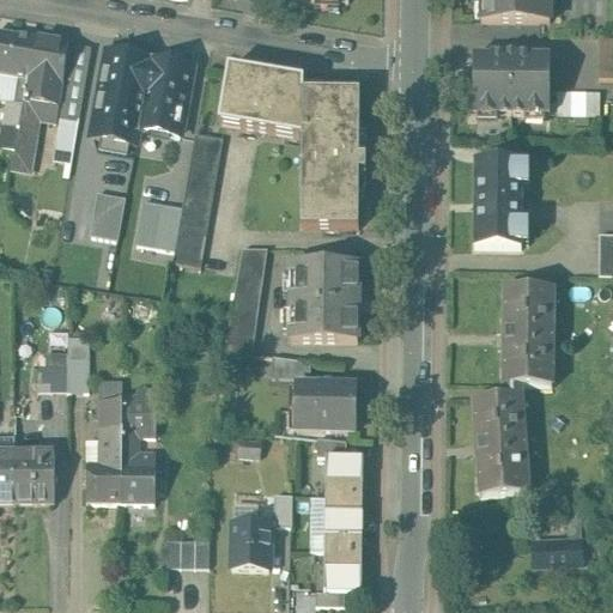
[(557,0),(484,0),(484,29),(557,30),(557,0)]
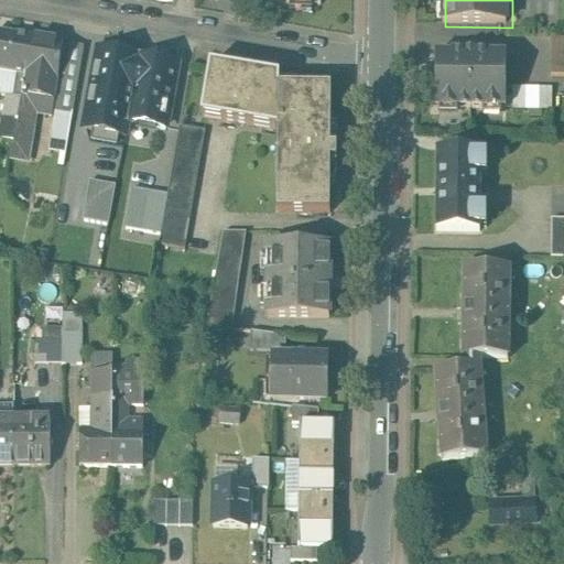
[(31,39),(0,33),(0,71),(17,75),(13,97),(21,98),(22,94),(31,39)]
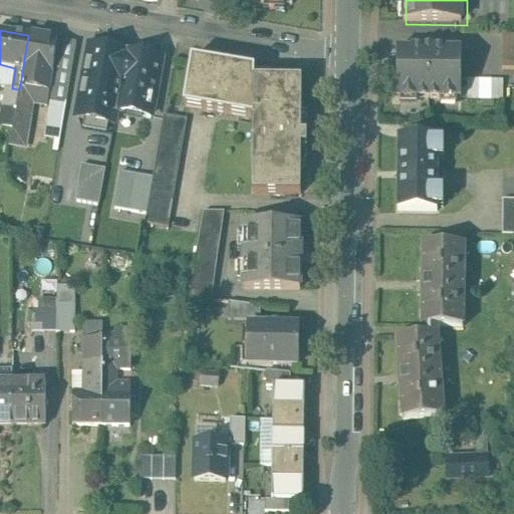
[(513,33),(503,33),(503,68),(513,68),(513,33)]
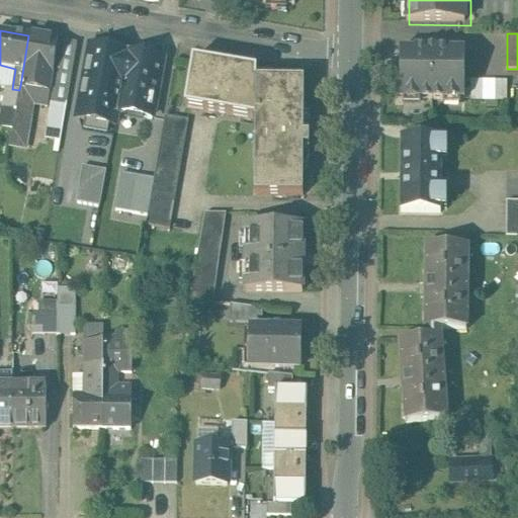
[(57,40),(28,35),(20,86),(28,88),(29,87),(31,71),(39,73),(38,78),(46,79),(47,74),(51,75),(57,40)]
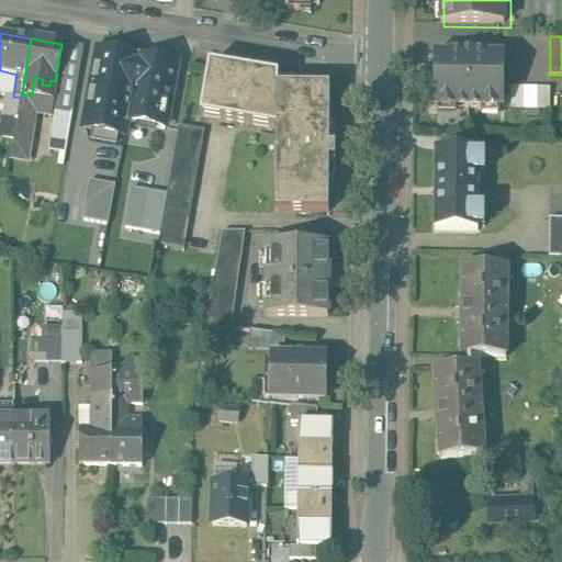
[(69,46),(62,91),(58,91),(55,111),(71,114),(72,112),(83,48),(69,46)]
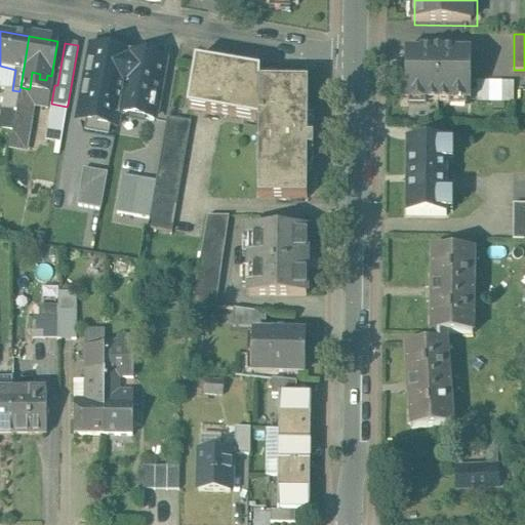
[(455,49),(420,48),(420,51),(405,50),(405,102),(471,103),(471,51),(455,51),(455,49)]
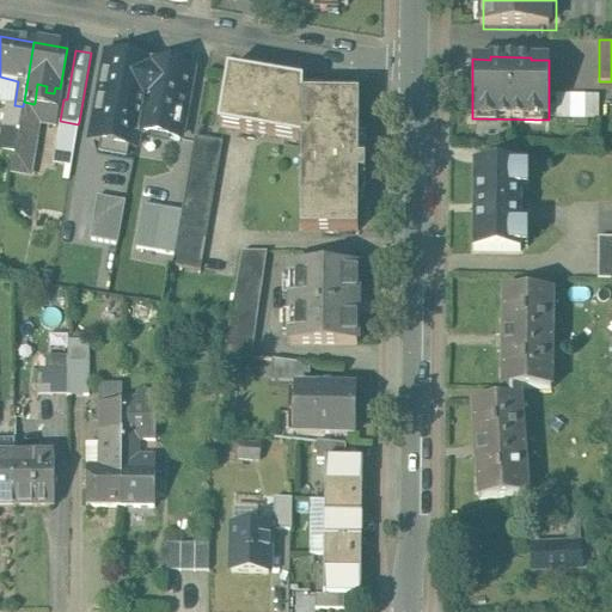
[(151,63),(114,57),(110,75),(99,74),(96,92),(126,97),(120,130),(139,133),(145,103),(144,103),(151,63)]
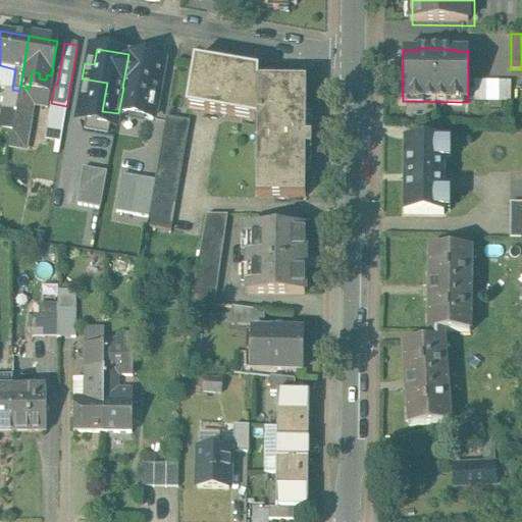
[(158,58),(128,53),(128,54),(122,88),(123,88),(140,91),(139,102),(150,104),(158,58)]
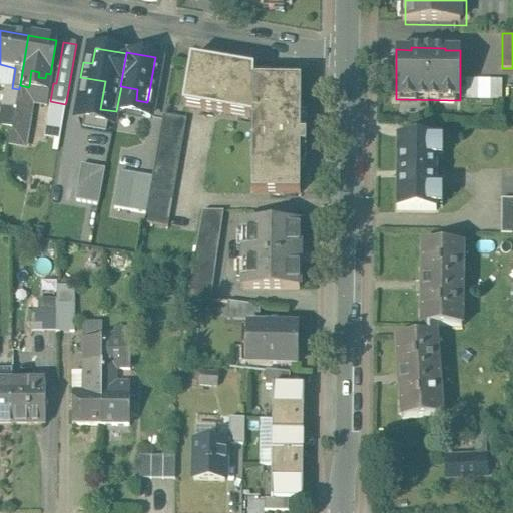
[(301,81),(254,80),(254,70),(191,59),(182,107),(253,119),(253,114),(257,114),(257,170),(252,170),(251,194),(300,194),(300,168),(301,147),(306,147),(306,135),(301,135),(301,108),(301,81)]
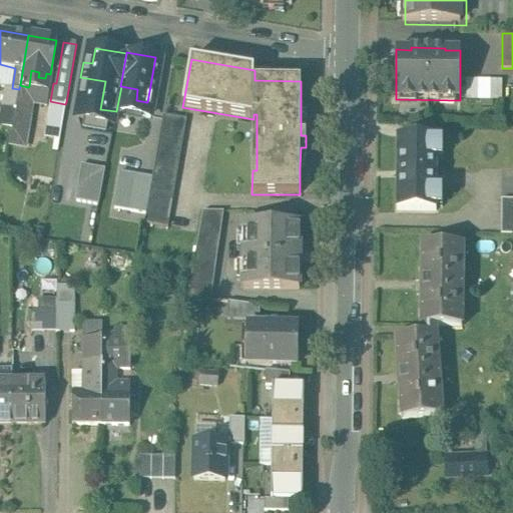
[(503,99),(503,79),(461,79),(461,99),(503,99)]
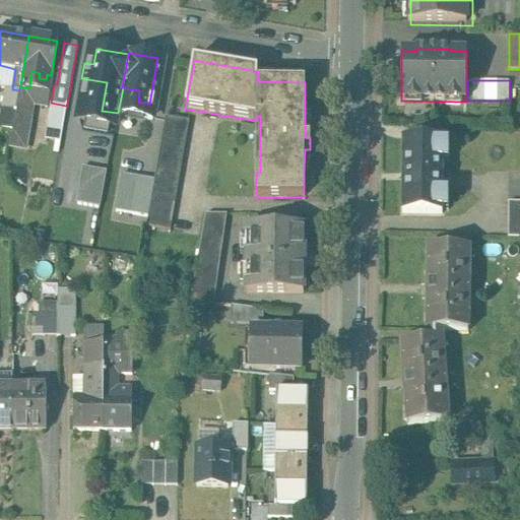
[(28,88),(20,86),(19,90),(12,130),(12,131),(27,134),(35,88),(29,87),(28,88)]
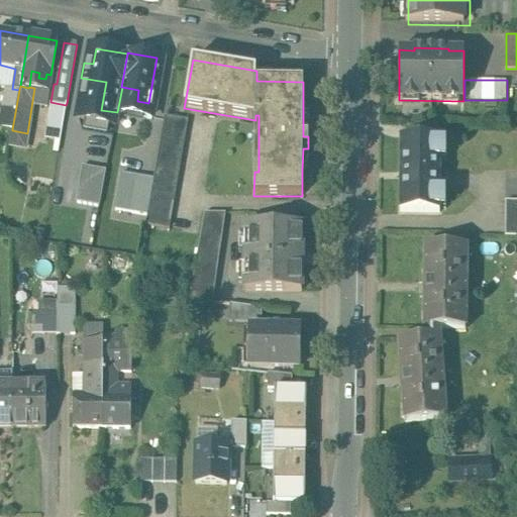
[(5,88),(2,109),(0,108),(0,126),(12,129),(19,90),(12,89),(5,88)]
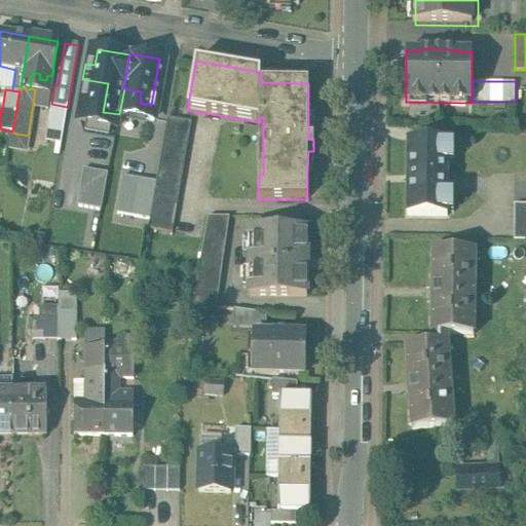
[(67,107),(51,104),(45,141),(61,144),(64,125),(67,107)]
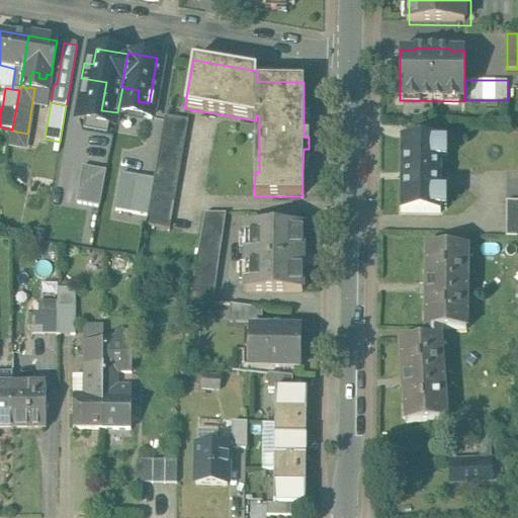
[(77,105),(67,103),(66,105),(63,123),(74,125),(77,105)]
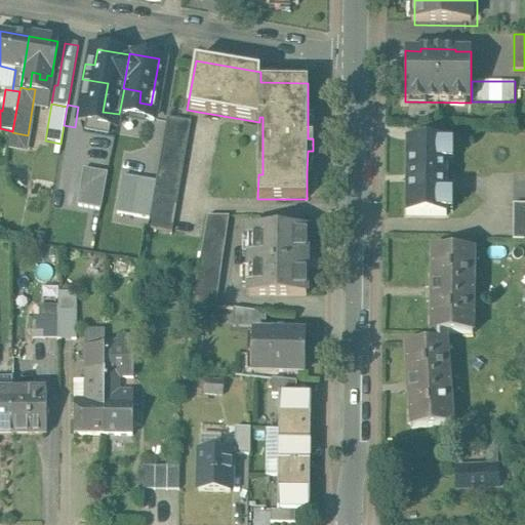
[(103,112),(78,107),(75,127),(115,134),(119,114),(103,112)]
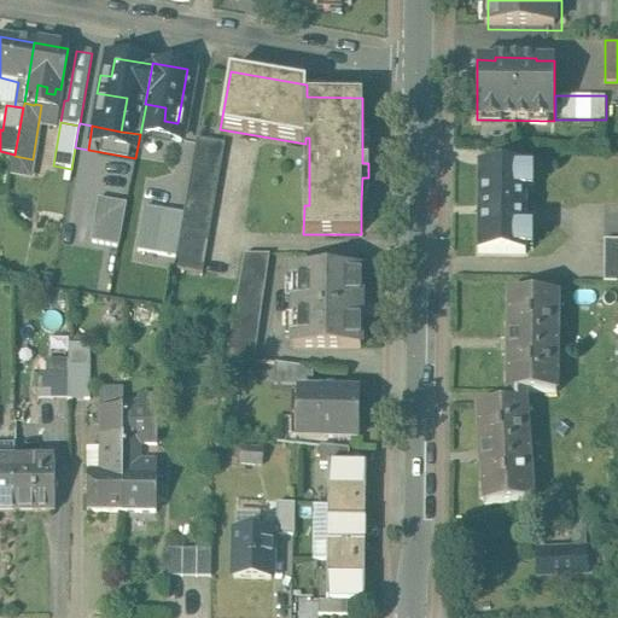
[(197,140),(174,270),(202,274),(225,145),(197,140)]
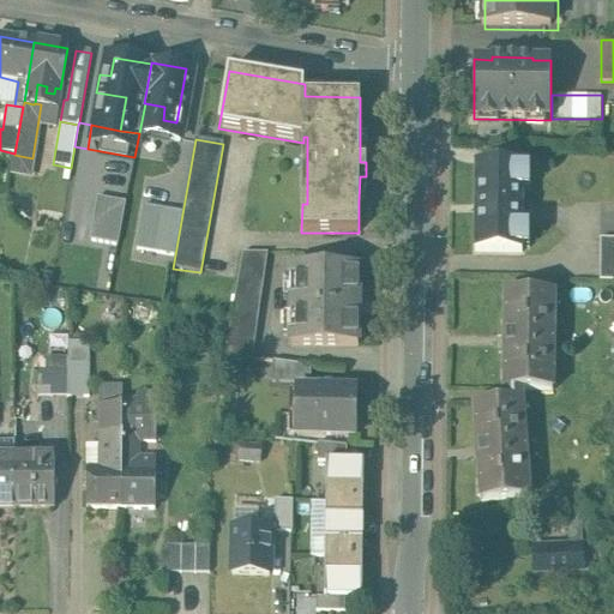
[(88,149),(74,146),(71,168),(68,181),(88,185),(91,166),(131,173),(134,157),(88,149)]
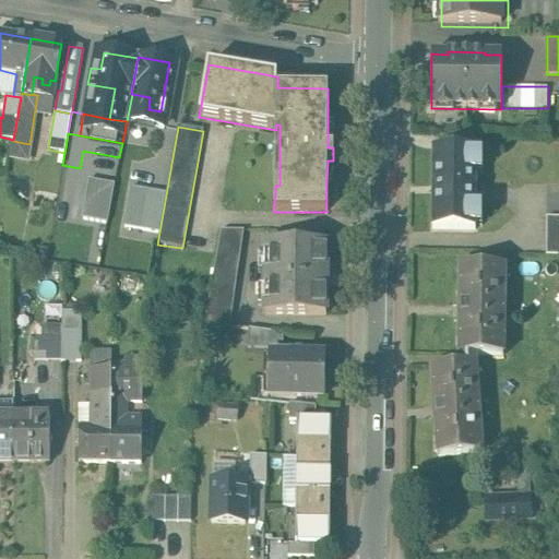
[(476,152),(433,151),(432,230),(475,230),(476,152)]
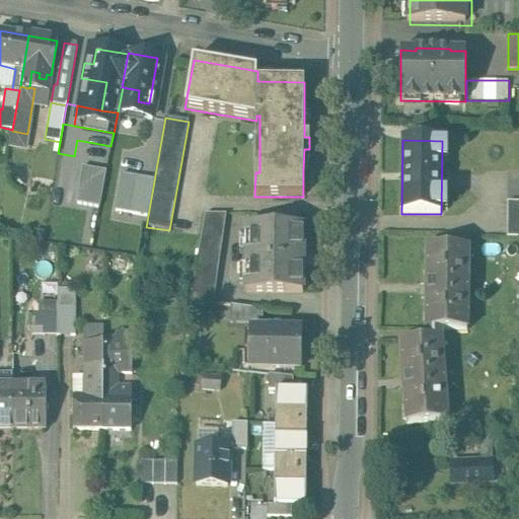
[(81,167),(78,204),(102,206),(105,169),(81,167)]
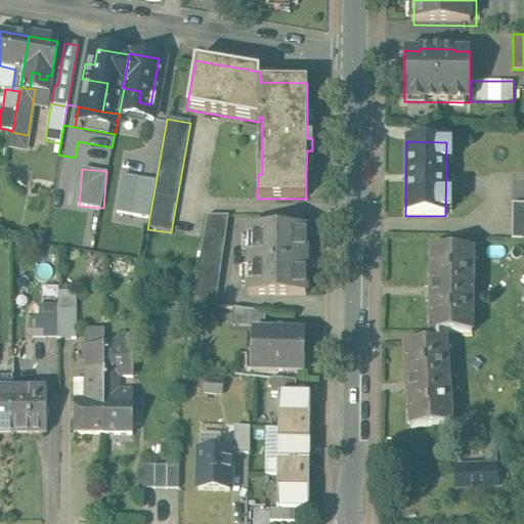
[(523,205),(512,205),(512,241),(523,241),(523,205)]
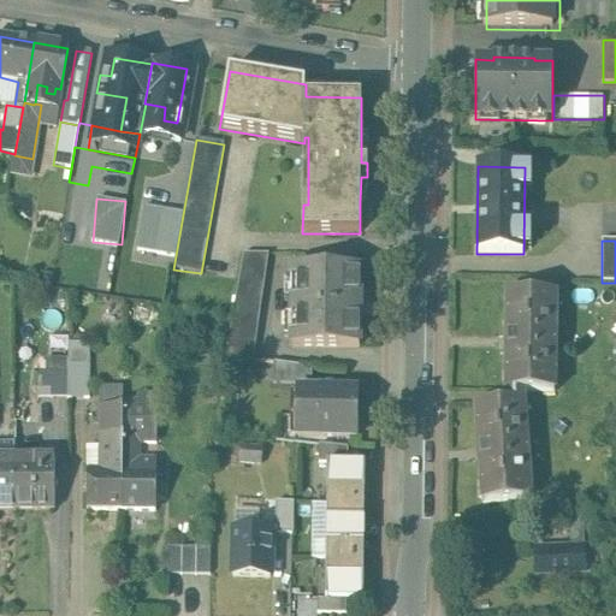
[(243,254),(225,355),(253,359),(268,255),(243,254)]
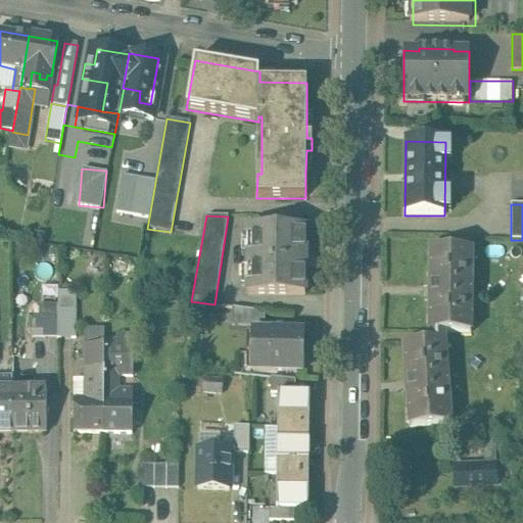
[(305,229),(248,229),(247,295),(305,295),(305,229)]
